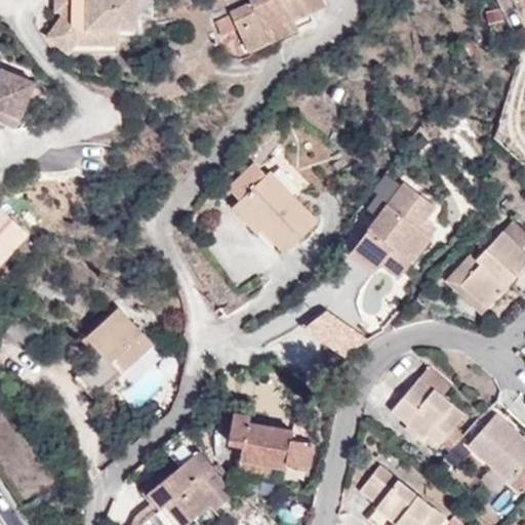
[(134,26),(134,0),(56,0),(57,10),(63,10),(65,14),(49,36),(71,51),(117,51),(118,25),(134,26)]
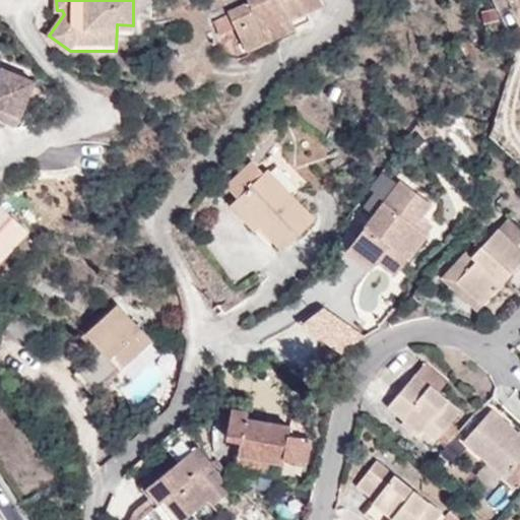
[(230,13),(213,20),(220,35),(236,27),(248,51),(267,42),(264,34),(293,19),(323,5),(320,0),(248,0),(249,1),(229,11),(230,13)]
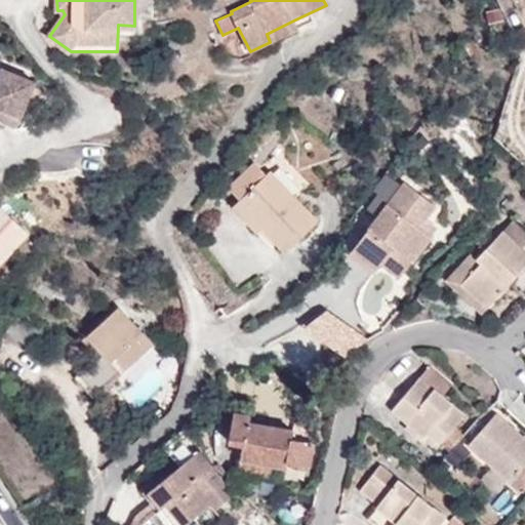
[(270,42),(299,28),(295,19),(267,34),(270,42)]
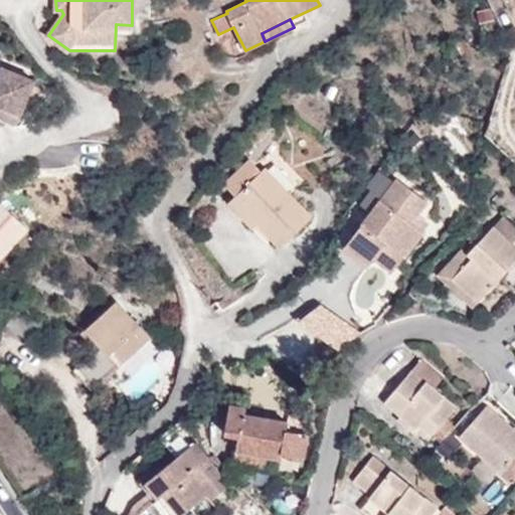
[(0,119),(16,126),(35,79),(2,66),(0,70),(0,69),(0,119)]
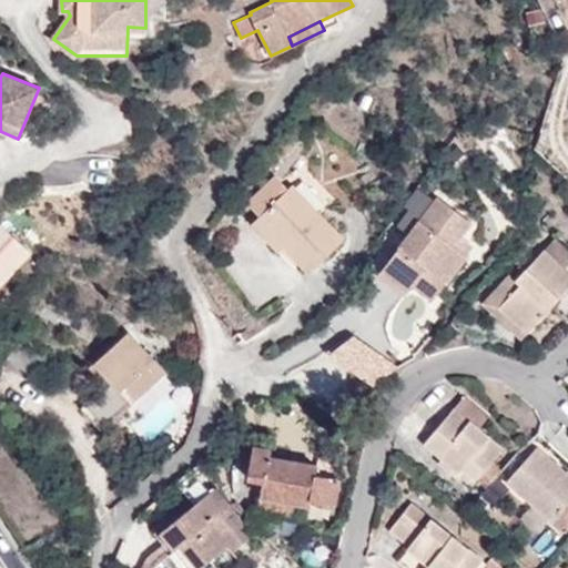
[(344,240),(292,185),(288,189),(275,175),(247,201),(261,215),(257,219),(283,246),(308,273),(344,240)]
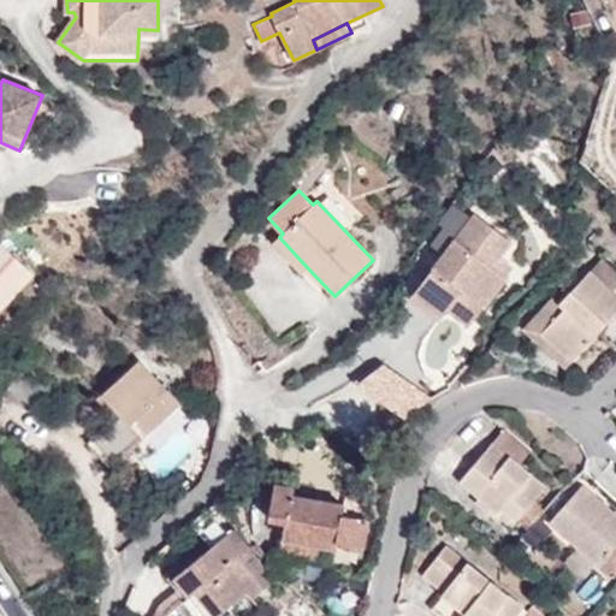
[(475,214),(409,300),(438,321),(448,309),(462,290),(483,307),(514,267),(501,258),(513,242),(475,214)]
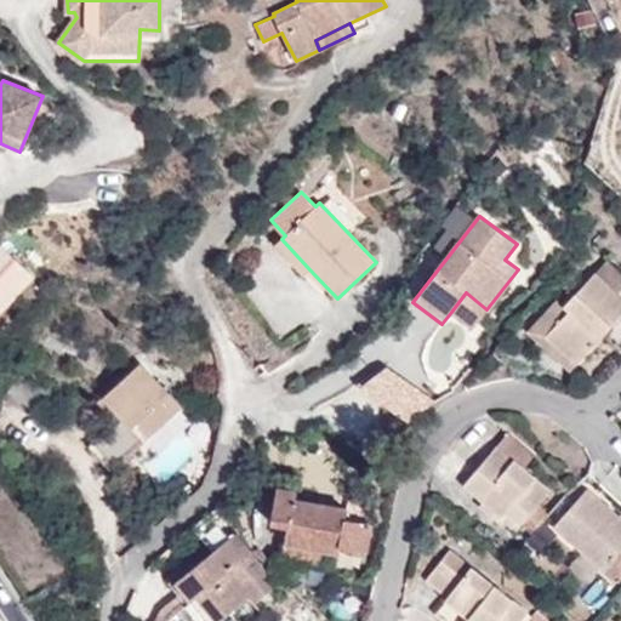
[(309,269),(281,239),(275,245),(305,275),(309,269)]
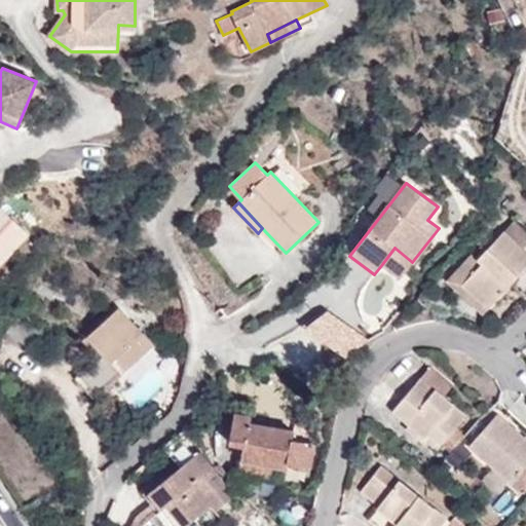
[(0,209),(0,271),(32,237),(0,209)]
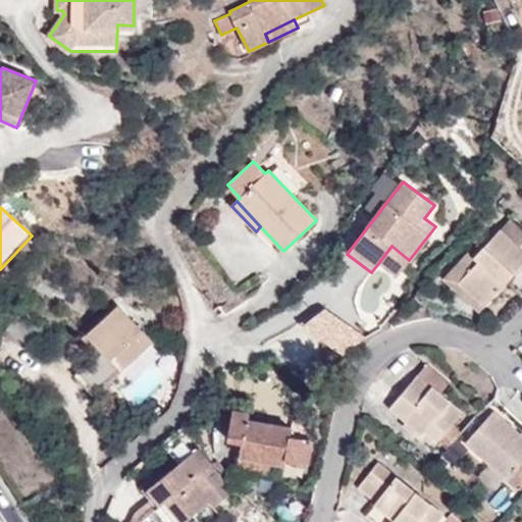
[(521,244),(521,228),(511,219),(502,229),(520,247),(521,244)]
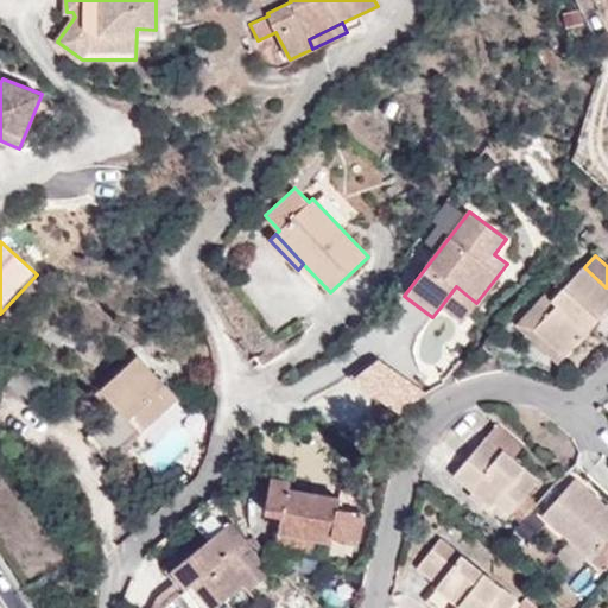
[(517,323),(559,362),(607,308),(607,289),(606,287),(584,267),(553,301),(545,292),(517,323)]
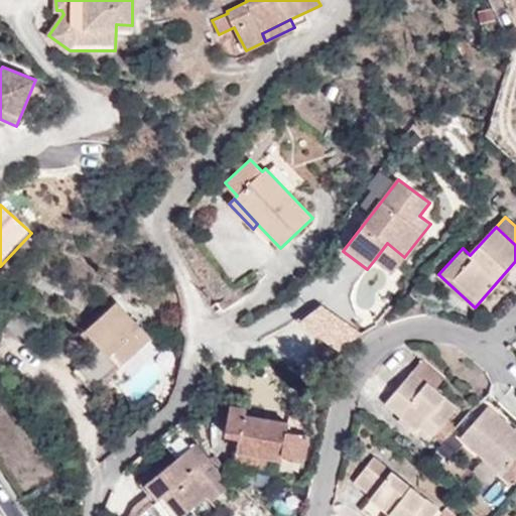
[(404,257),(387,243),(375,259),(392,273),(404,257)]
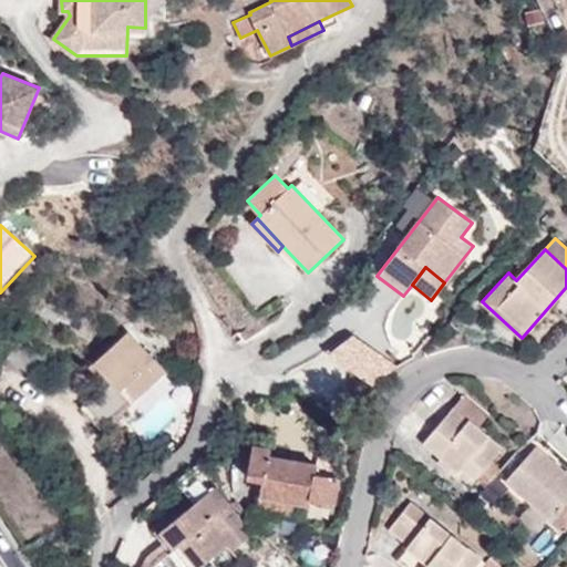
[(100,430),(166,372),(130,330),(93,362),(110,381),(105,384),(80,406),(100,430)]
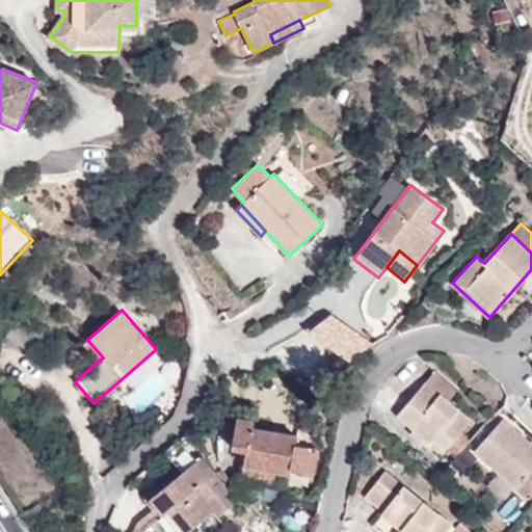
[(103,357),(87,340),(83,344),(99,361),(103,357)]
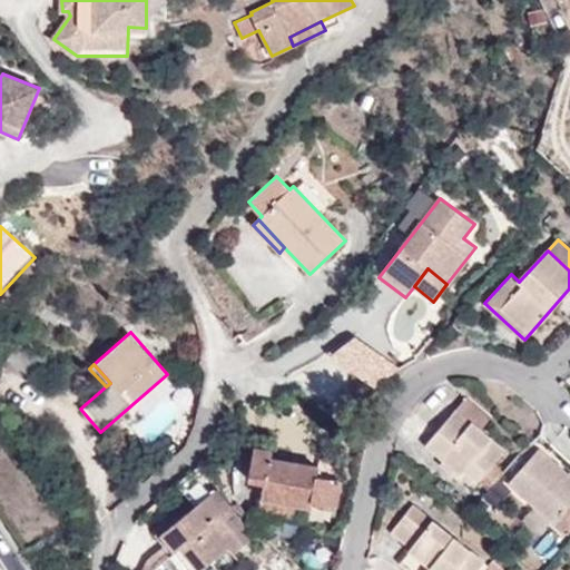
[(490,413),(469,395),(425,445),(459,474),(463,470),(477,482),(494,462),(505,450),(479,425),(490,413)]
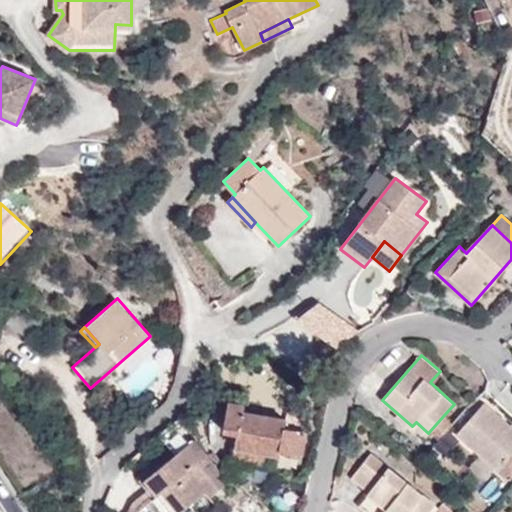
[(244,405),(229,402),(223,430),(238,433),(235,447),(266,453),(280,455),(281,450),(302,454),(306,431),(285,427),(286,420),(243,412),(244,405)]
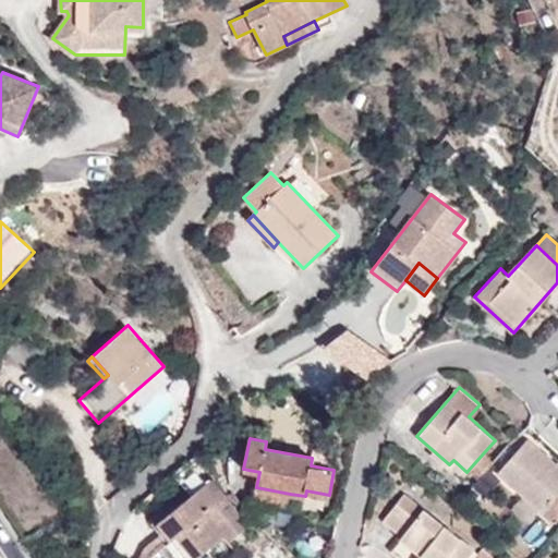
[(557,465),(529,439),(498,473),(554,523),(557,518),(557,465)]
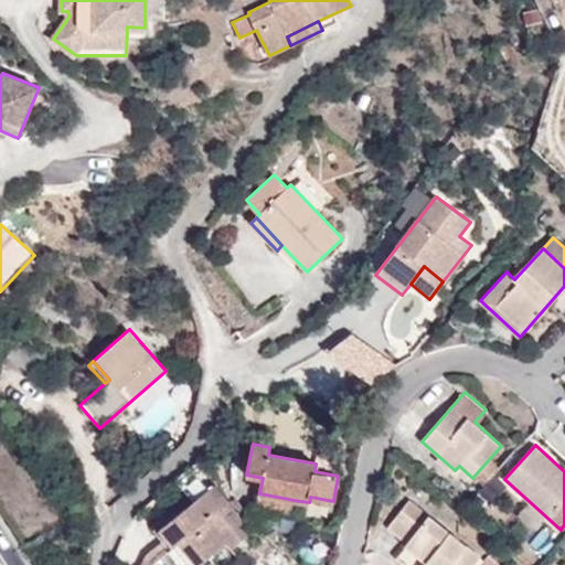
[(500,467),(490,458),(472,478),(483,487),(493,475),(500,467)]
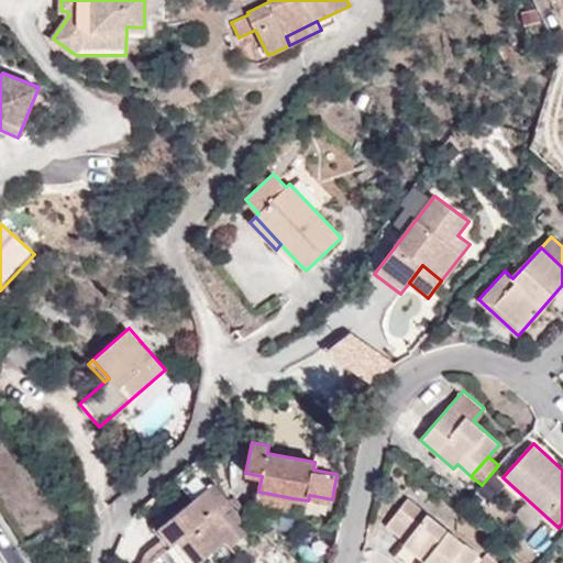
[(488,493),(500,481),(492,473),(482,485),(488,493)]
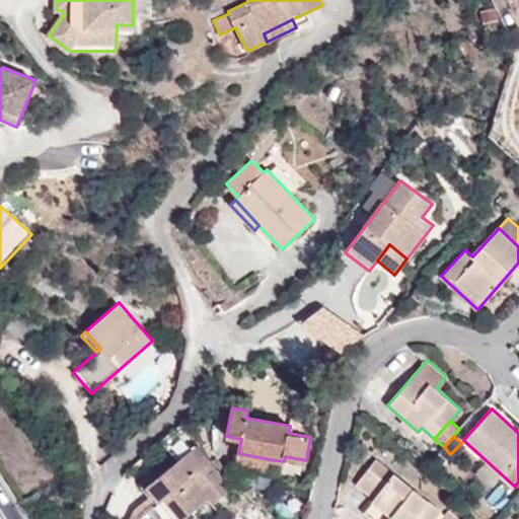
[(232,489),(197,446),(147,489),(172,518),(182,518),(207,499),(212,505),(232,489)]
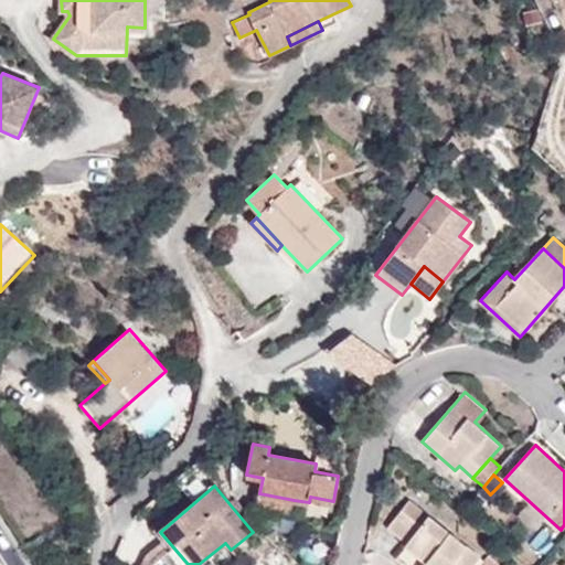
[(291,510),(294,500),(259,493),(257,503),(291,510)]
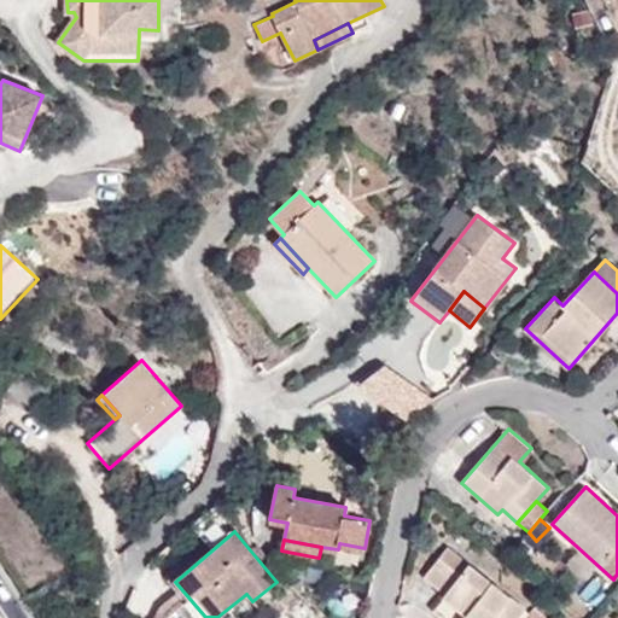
[(517,617),(525,608),(447,548),(425,577),(447,594),(444,596),(471,617),(517,617)]
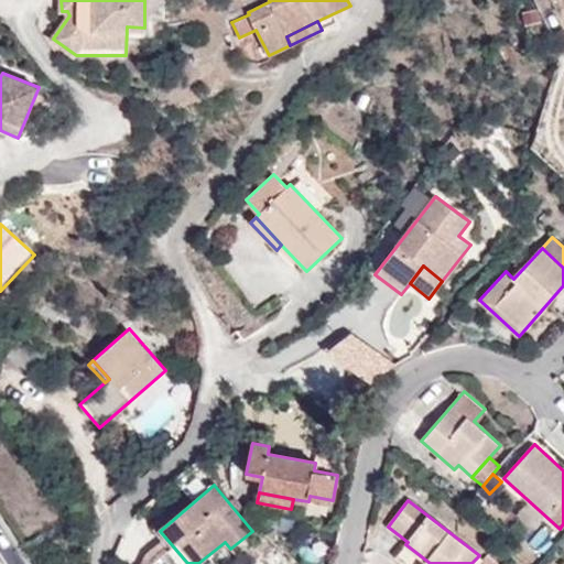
[(140,563),(182,563),(162,540),(145,554),(140,563)]
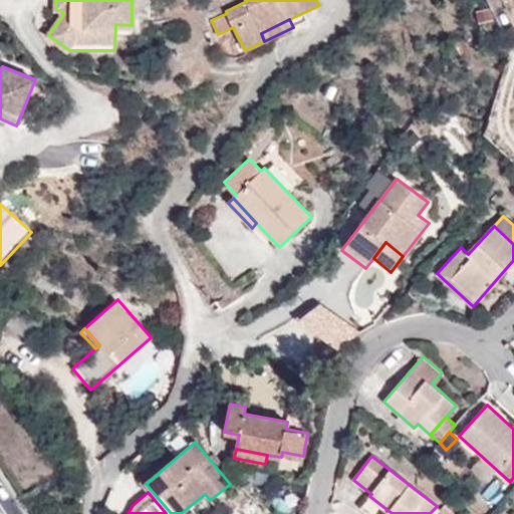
[(457,513),(445,504),(440,510),(444,513),(457,513)]
